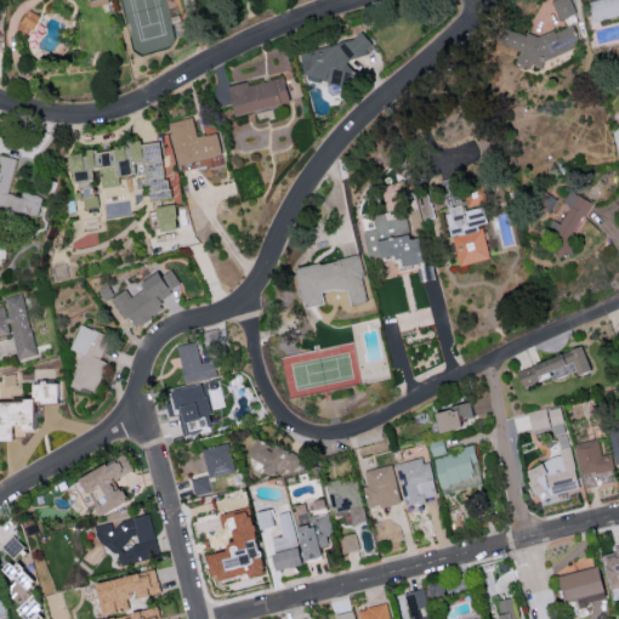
[(556,22),(573,17),(567,0),(558,0),(550,3),(556,22)]
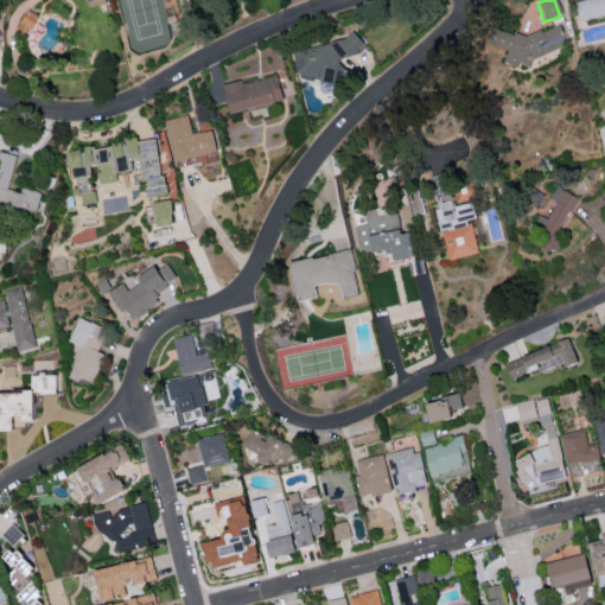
[(604,0),(591,0),(573,4),(578,24),(604,18),(604,0)]
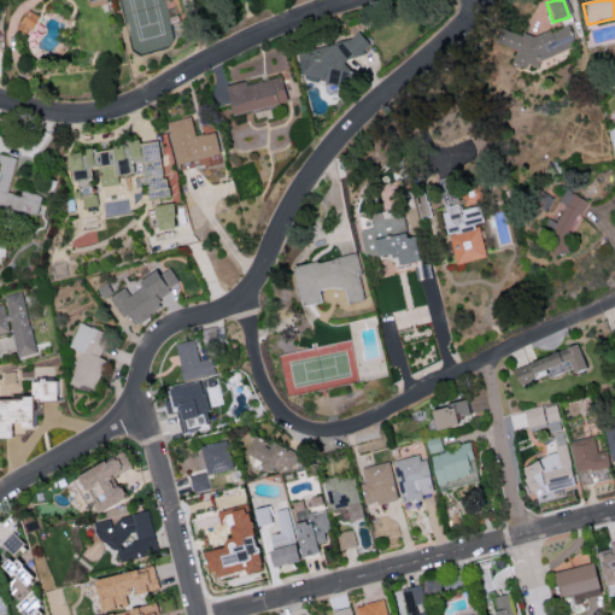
[(574,47),(566,28),(550,35),(546,33),(532,39),(523,35),(520,37),(497,29),(492,41),(495,45),(515,52),(510,66),(523,71),(537,65),(538,63),(574,47)]
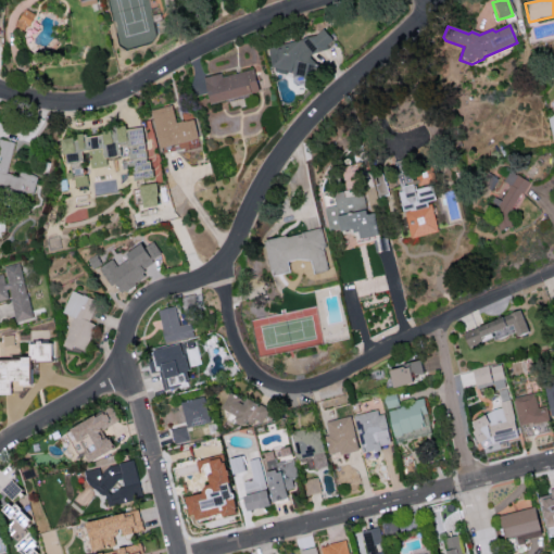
[(271,76),(314,72),(312,51),(329,50),(329,39),(268,43),(271,76)]
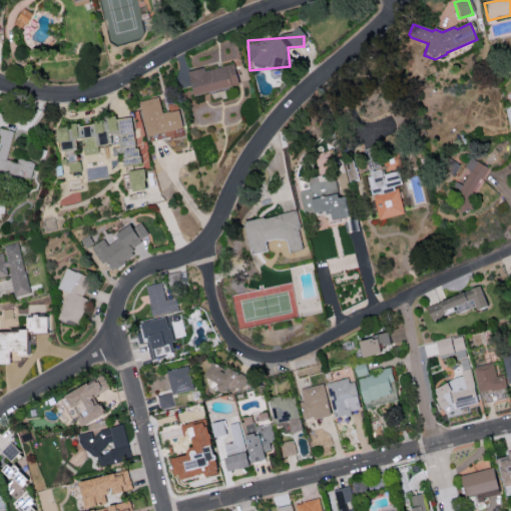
[(193,95),(238,85),(234,65),(206,71),(205,69),(188,72),(193,95)]
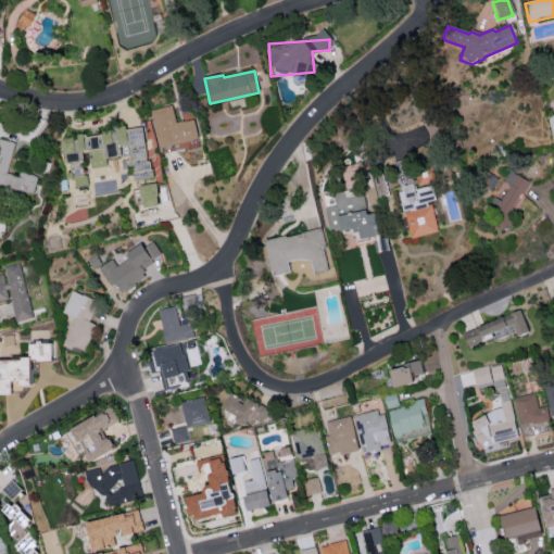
[(178,124),(175,106),(154,111),(162,150),(176,148),(176,152),(202,147),(197,120),(178,124)]
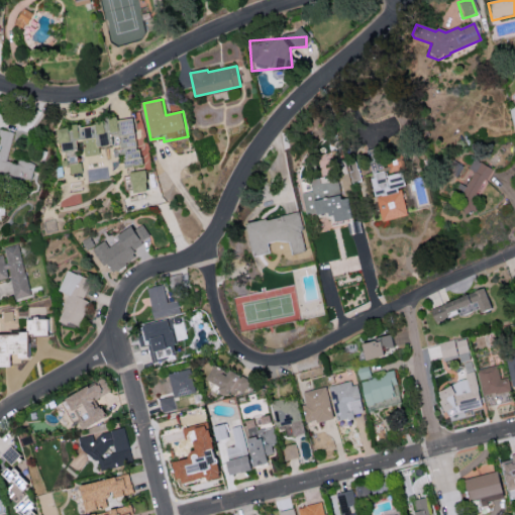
[(58,126),(60,152),(78,151),(77,140),(85,140),(86,157),(101,156),(101,147),(113,146),(112,136),(122,135),(124,149),(137,148),(136,142),(135,142),(132,119),(118,120),(118,121),(58,126)]
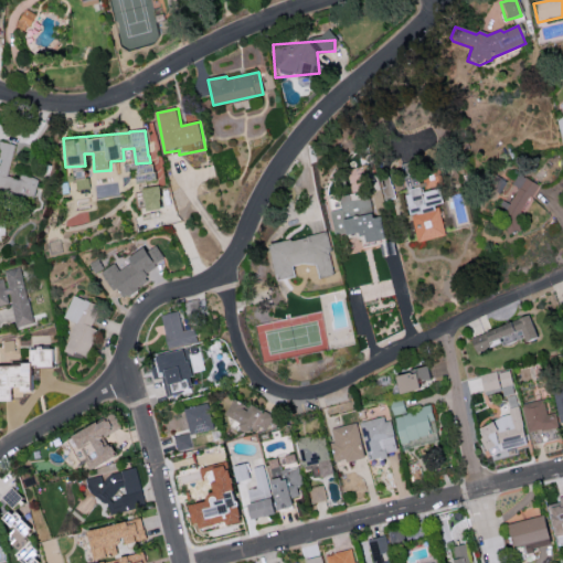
[(0,157),(0,192),(35,201),(41,180),(23,176),(22,180),(10,177),(17,145),(3,142),(0,157)]
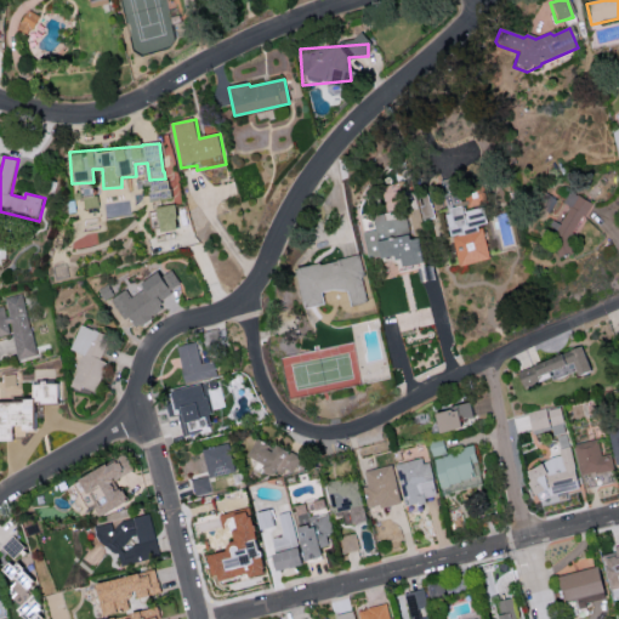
[(544,215),(558,204),(551,193),(535,204),(544,215)]
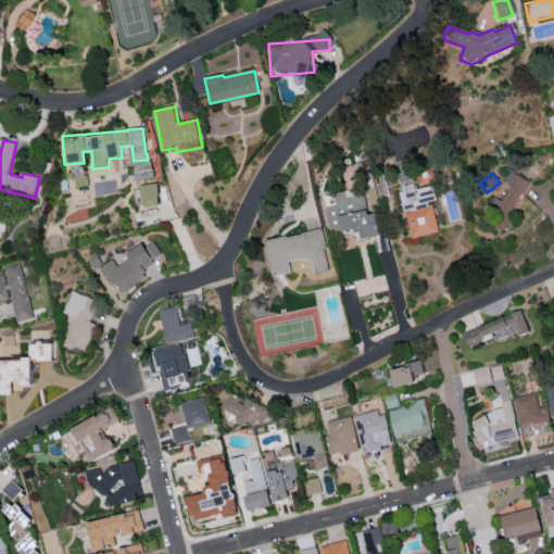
[(530,183),(512,173),(505,185),(506,185),(504,189),(507,191),(502,202),(495,198),(488,212),(508,223),(530,183)]
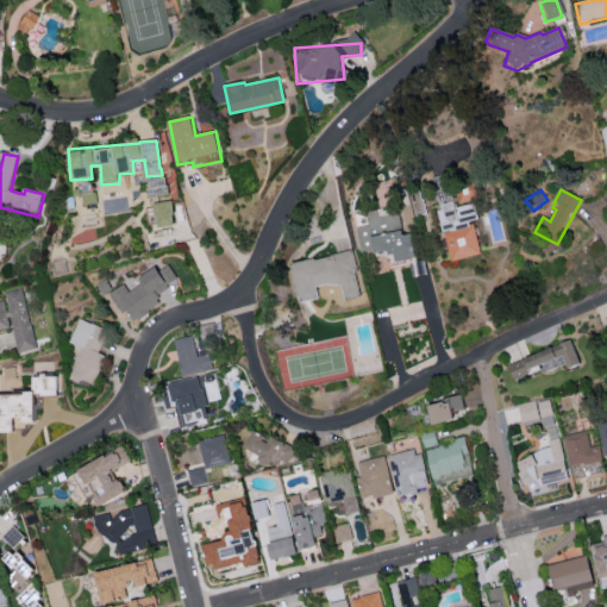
[(152,205),(157,229),(176,224),(171,201),(152,205)]
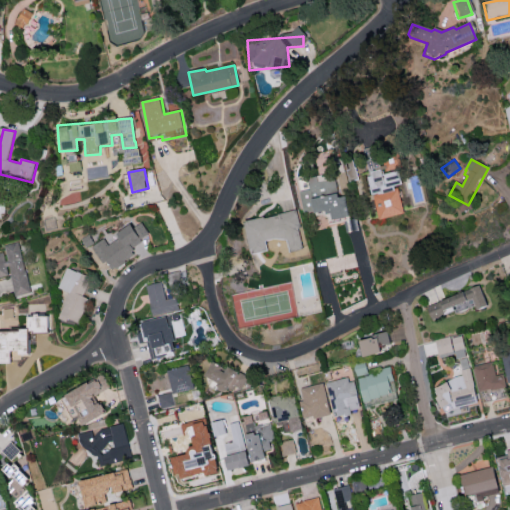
[(376,220),(403,214),(397,186),(400,185),(397,170),(380,174),(379,171),(365,174),(376,220)]
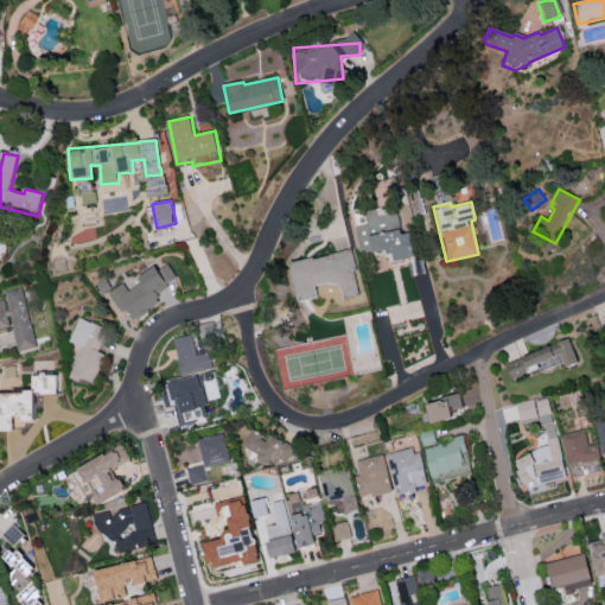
[(351,228),(357,255),(387,249),(389,261),(411,256),(406,231),(400,233),(395,212),(375,216),(374,209),(363,211),(367,224),(351,228)]
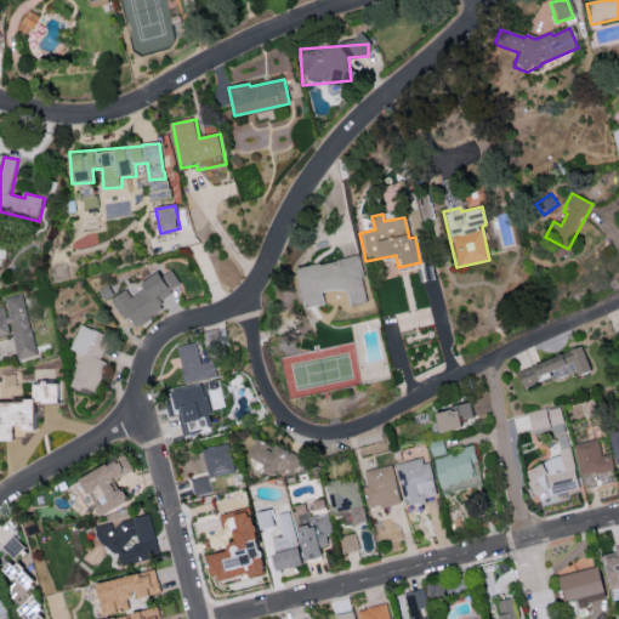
[(323,305),(321,293),(346,288),(350,306),(367,302),(358,256),(294,268),(302,308),(323,305)]
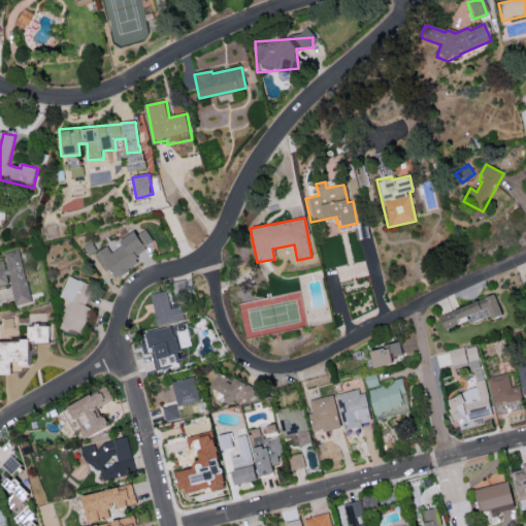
[(121,242),(123,247),(111,255),(107,248),(95,255),(108,274),(113,270),(119,277),(140,263),(136,257),(155,243),(144,227),(121,242)]
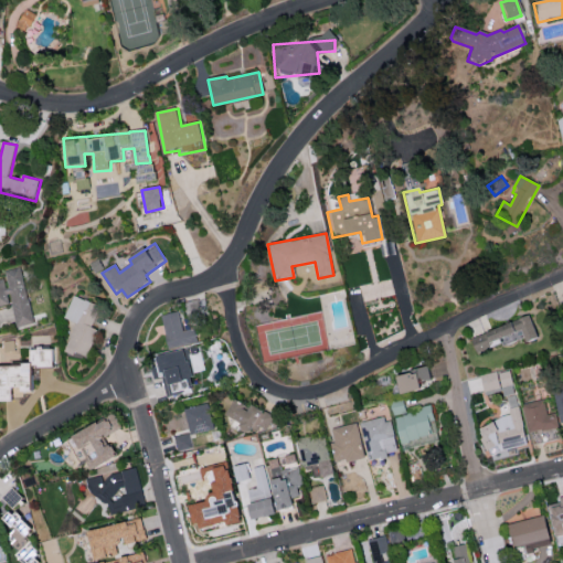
[(35,325),(22,267),(4,272),(6,279),(0,280),(0,308),(12,306),(18,328),(35,325)]
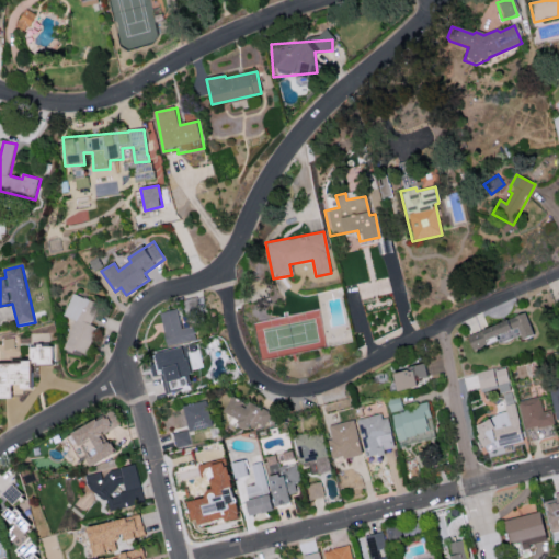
[(65,349),(87,358),(99,329),(91,326),(100,305),(73,294),(65,317),(76,321),(65,349)]
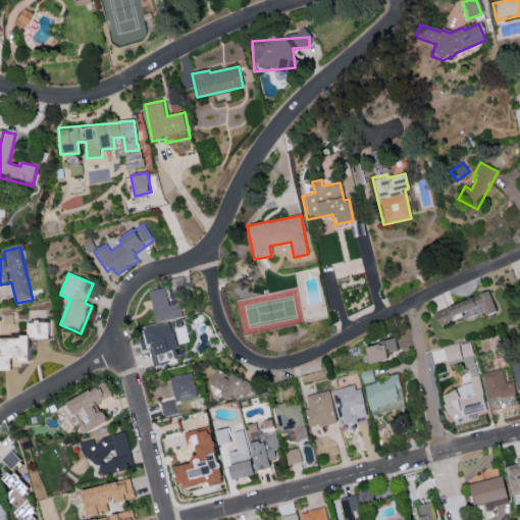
[(184,316),(180,304),(170,307),(165,288),(149,292),(157,323),(184,316)]
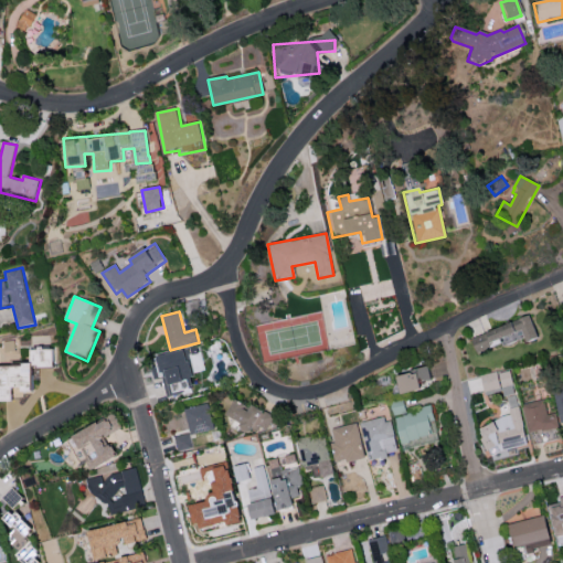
[(535,333),(530,316),(470,338),(477,356),(535,333)]
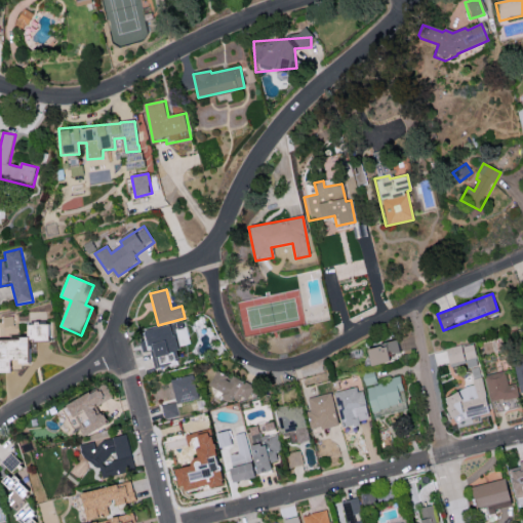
[(14,326),(13,317),(4,318),(4,326),(14,326)]
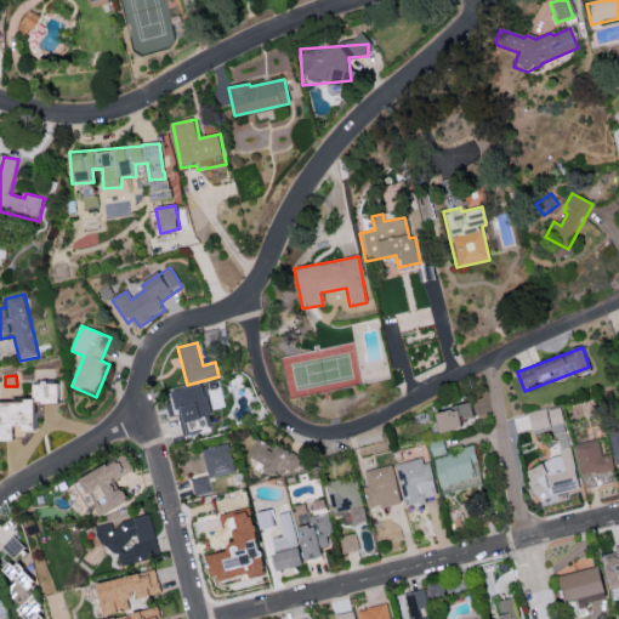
[(32,385),(33,404),(56,404),(56,384),(32,385)]
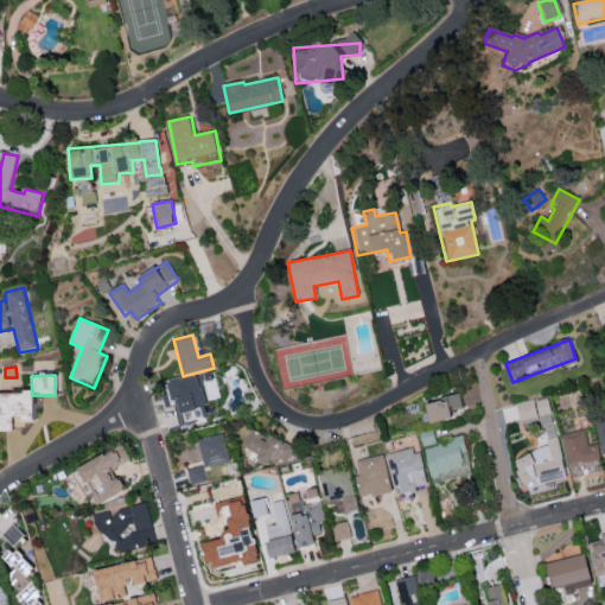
[(204,406),(198,376),(169,382),(177,424),(202,419),(199,407),(204,406)]
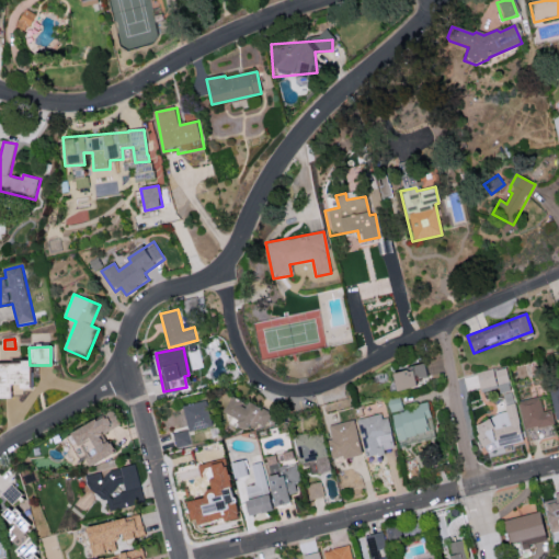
[(0,363),(0,398),(10,398),(9,388),(34,387),(34,372),(29,373),(29,363),(0,363)]
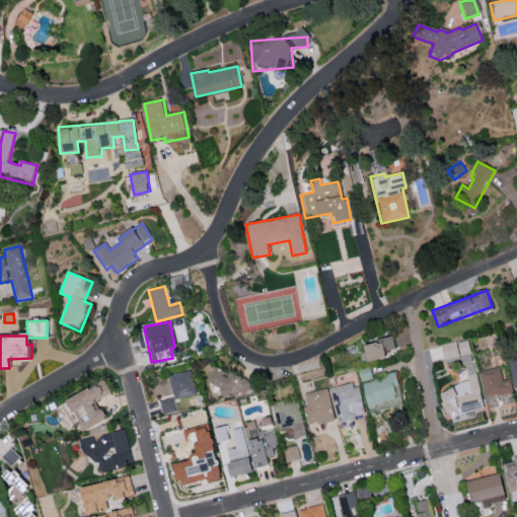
[(384,358),(383,352),(396,349),(393,337),(362,345),(366,362),(384,358)]
